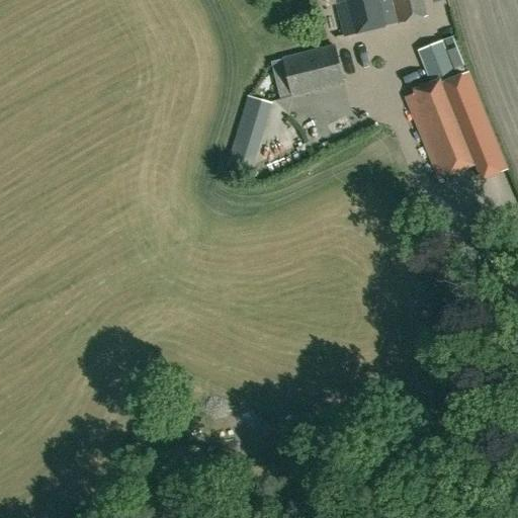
[(336,0),(347,36),(400,22),(394,0),(336,0)]
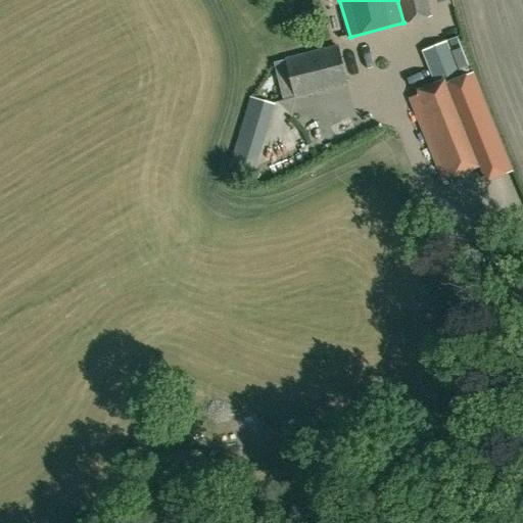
[(397,0),(403,22),(432,14),(428,0),(397,0)]
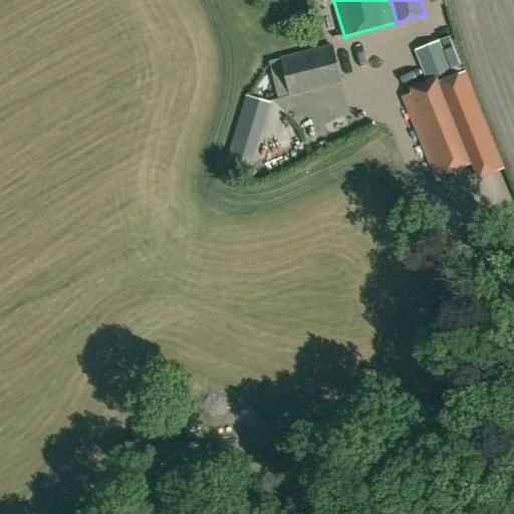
[(332,45),(281,57),(284,72),(289,91),(290,94),(341,81),(332,45)]
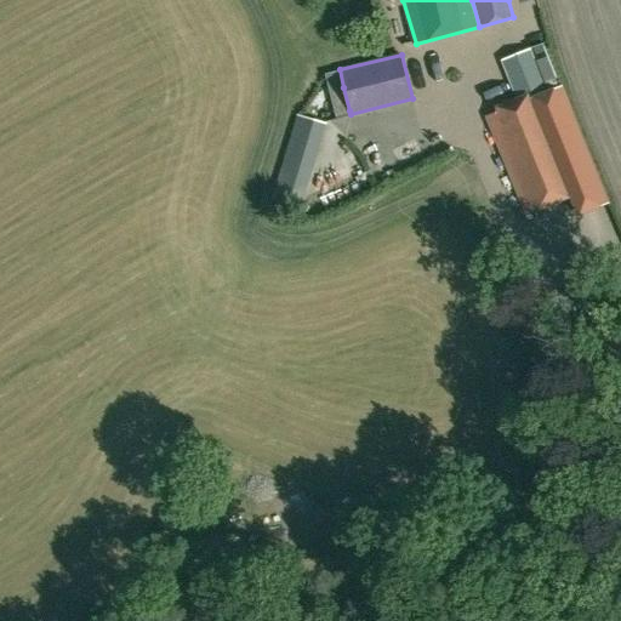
[(537,81),(527,55),(506,63),(523,103),(540,96),(546,93),(541,80),(537,81)]
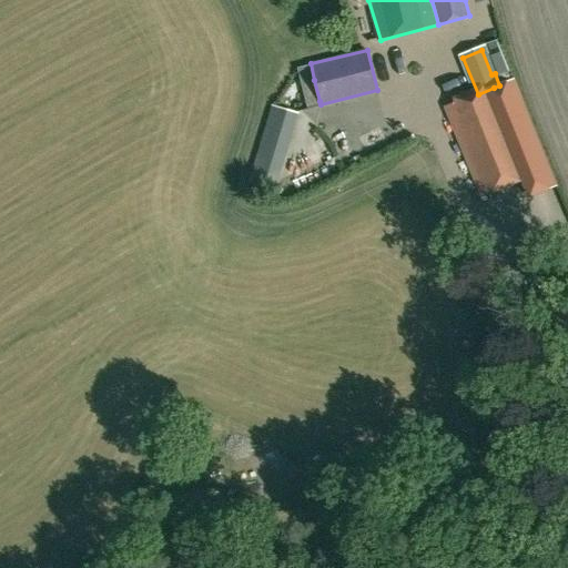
[(320,101),(314,80),(302,83),(306,104),(320,101)]
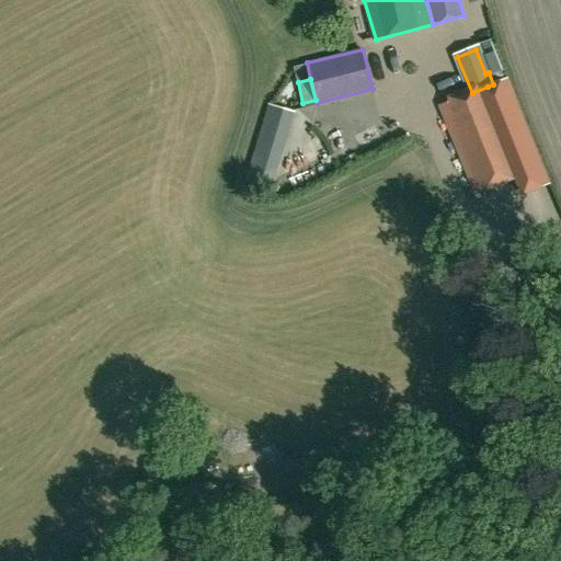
[(472,93),(441,105),(476,193),(525,174),(488,87),(472,93)]
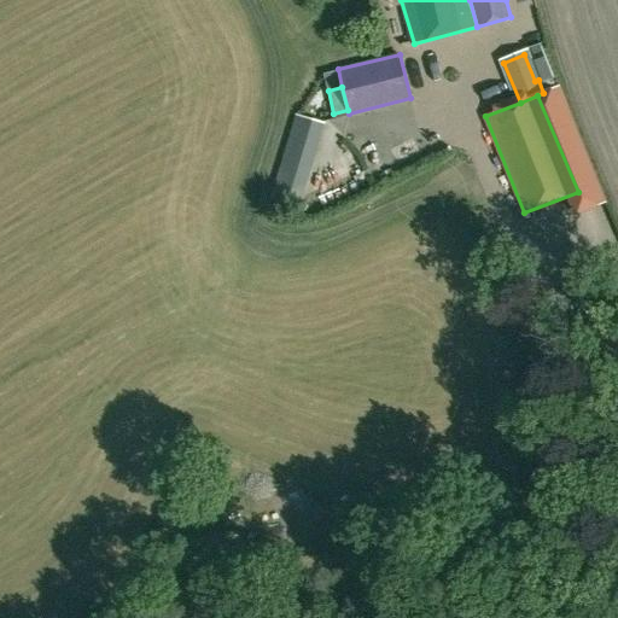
[(308,175),(280,167),(272,194),(270,197),(298,205),(308,175)]
